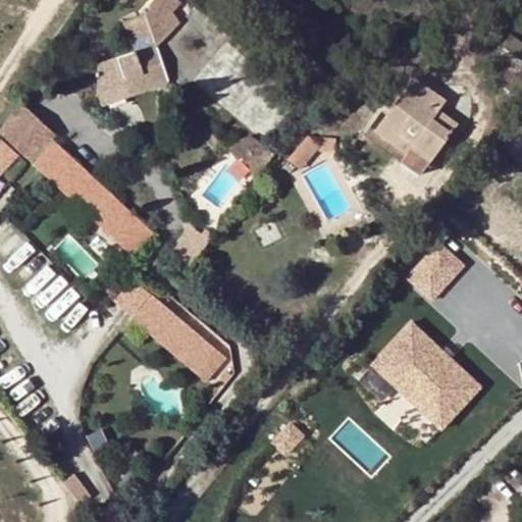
[(123,84),(128,96),(167,82),(155,46),(179,21),(169,10),(177,1),(175,0),(152,0),(147,5),(149,11),(120,20),(131,52),(96,63),(97,93),(123,84)]
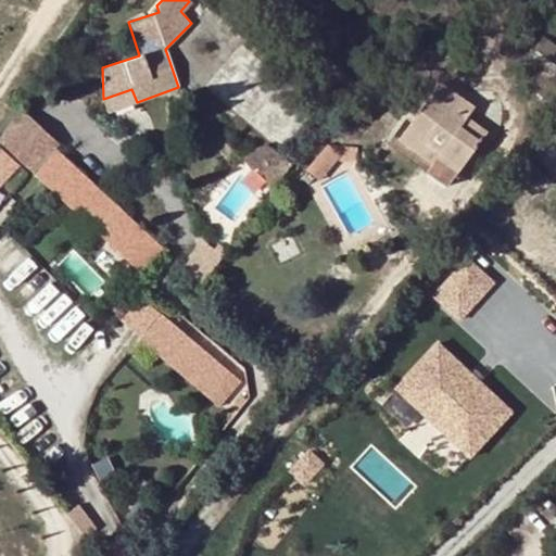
[(555,64),(555,46),(542,37),(533,50),(555,64)]
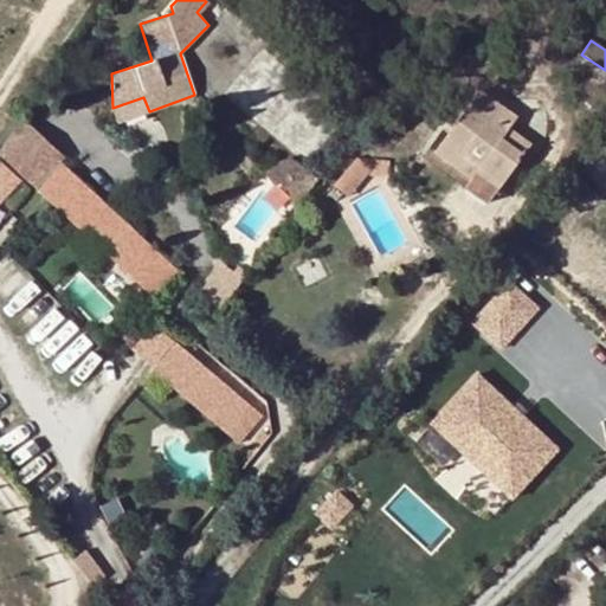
[(66,51),(59,63),(68,70),(77,59),(66,51)]
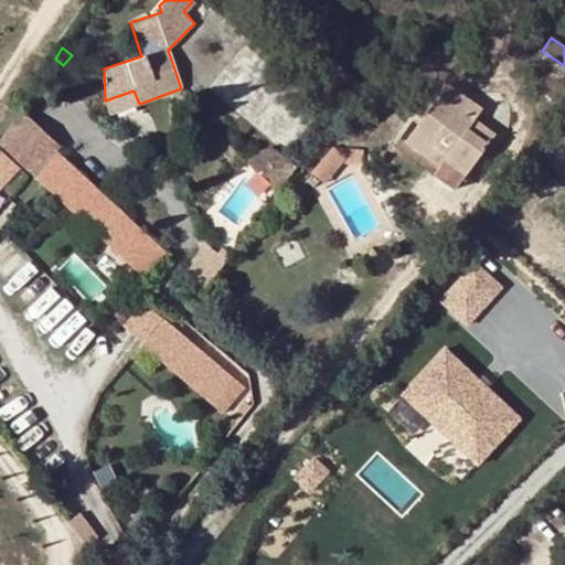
[(457,164),(466,172),(487,142),(468,129),(481,109),(446,84),(405,140),(437,164),(450,173),(457,164)]
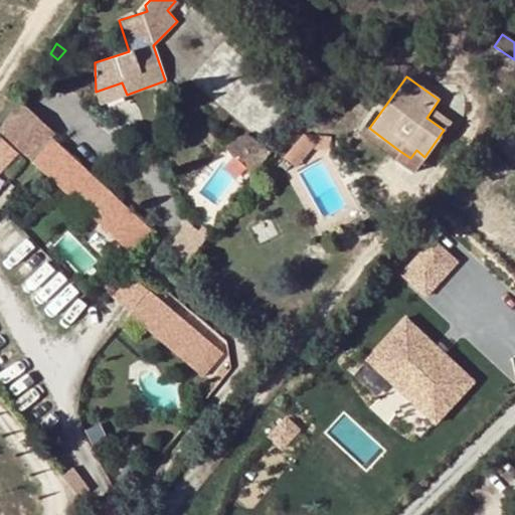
[(100,104),(127,95),(122,82),(96,92),(100,104)]
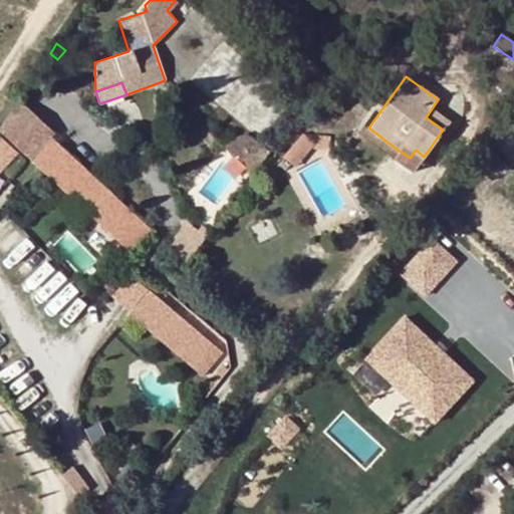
[(14,103),(0,123),(0,133),(17,150),(39,126),(14,103)]
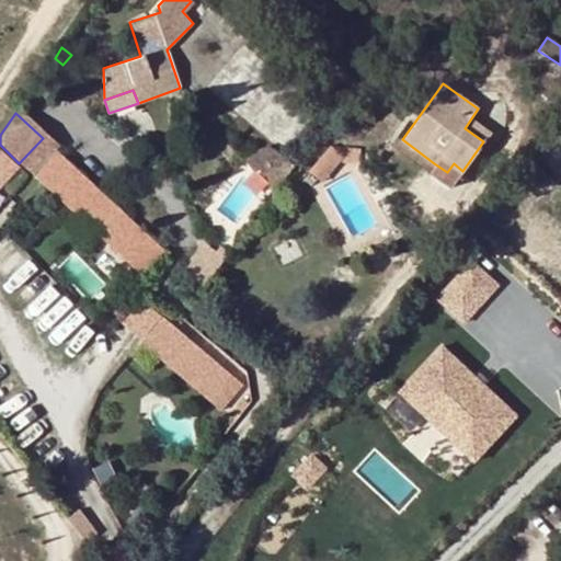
[(31,174),(32,173),(54,149),(50,146),(43,138),(19,163),(31,174)]
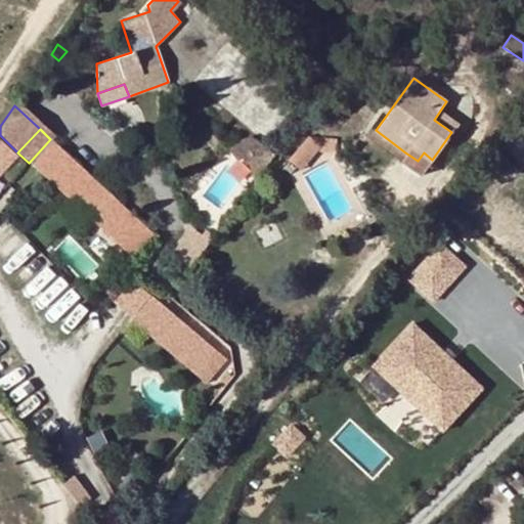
[(236,140),(229,148),(266,177),(280,158),(253,137),(245,147),(236,140)]
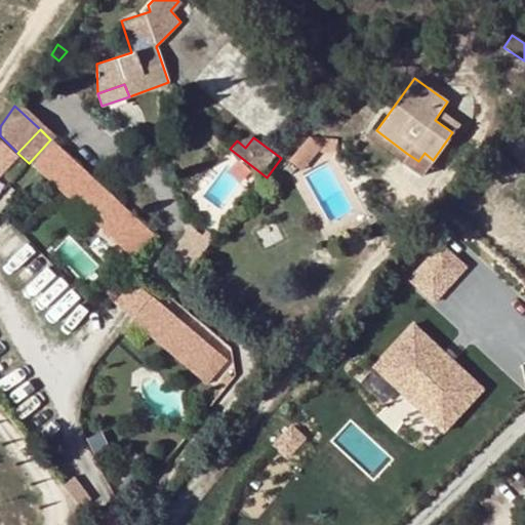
[(333,151),(334,140),(308,137),(289,160),(300,169),(318,149),(333,151)]
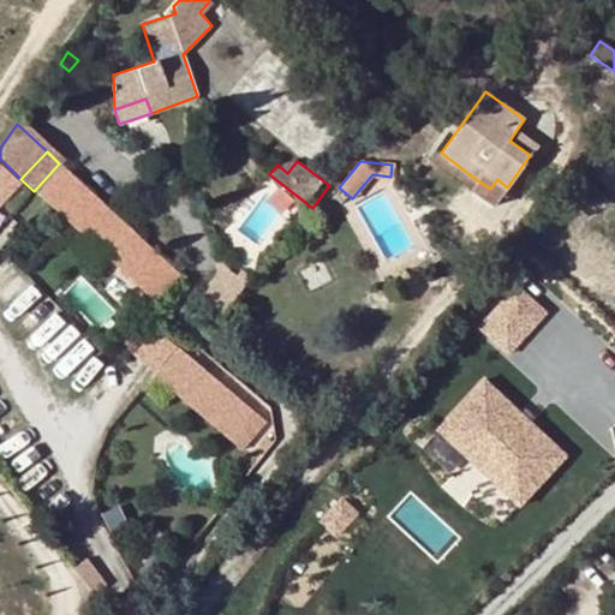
[(35,190),(154,300),(169,285),(179,274),(59,163),(35,190)]
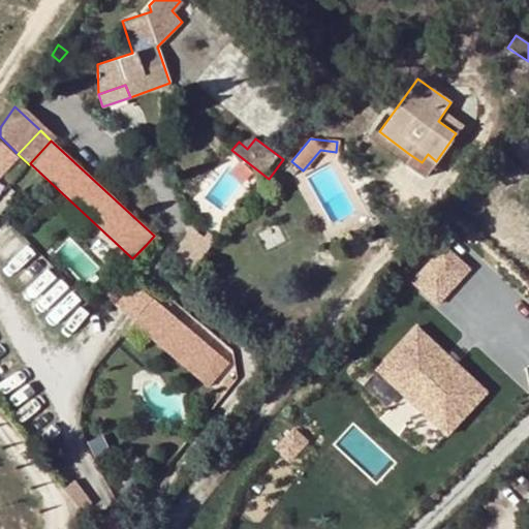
[(0,142),(0,174),(16,156),(0,142)]
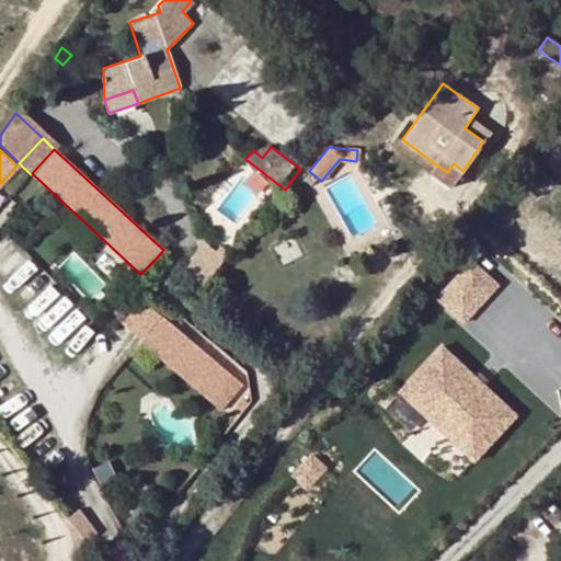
[(450,187),(462,171),(454,163),(447,172),(434,163),(430,171),(450,187)]
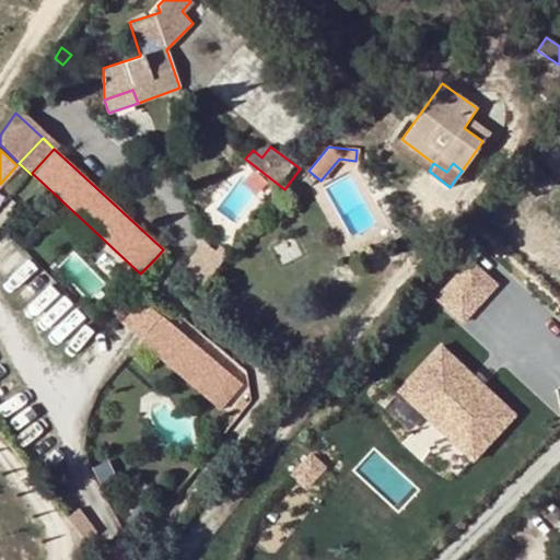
[(195,249),(181,266),(207,290),(234,254),(222,245),(218,251),(211,245),(196,243),(195,249)]
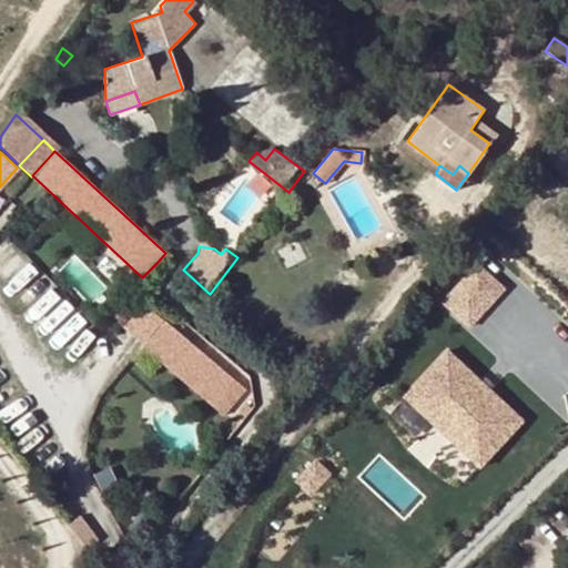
[(445,304),(475,330),(513,286),(483,261),(445,304)]
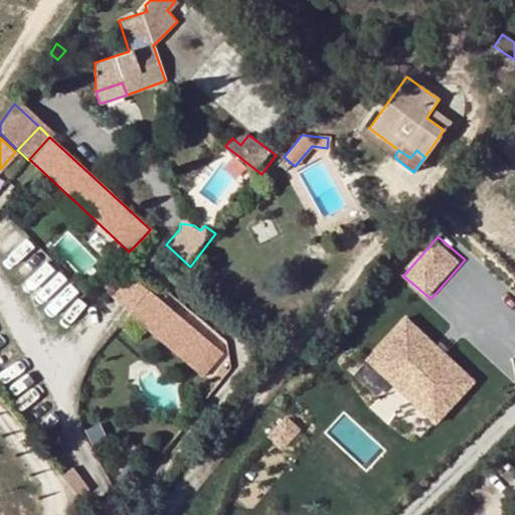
[(413,315),(372,360),(445,424),(486,379),(413,315)]
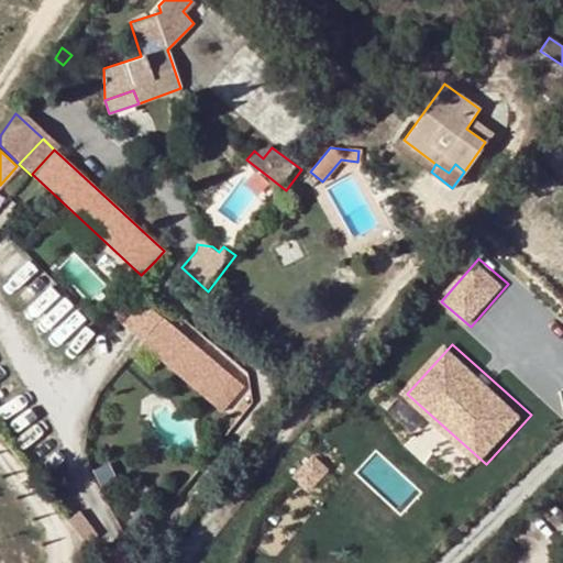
[(96,534),(79,510),(68,518),(86,542),(96,534)]
